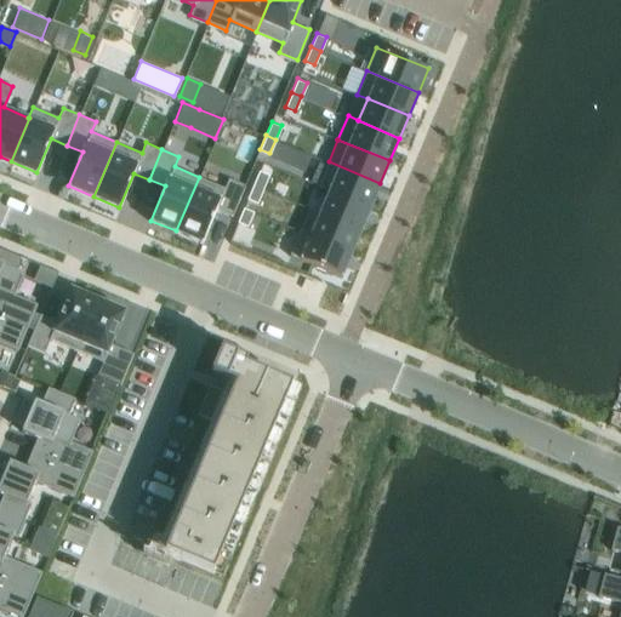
[(329,161),(318,186),(329,190),(330,189),(370,206),(380,183),(329,161)]
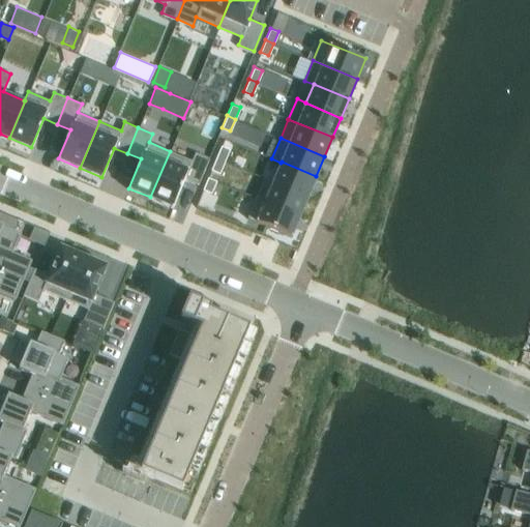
[(221,145),(215,156),(225,160),(230,148),(221,145)]
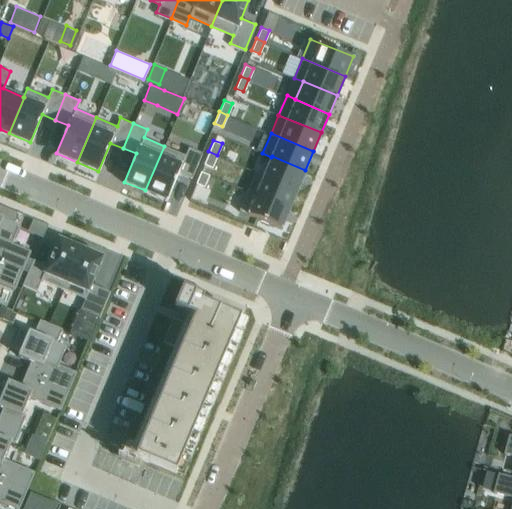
[(164,146),(145,190),(166,199),(178,172),(191,177),(202,152),(188,146),(185,155),(164,146)]
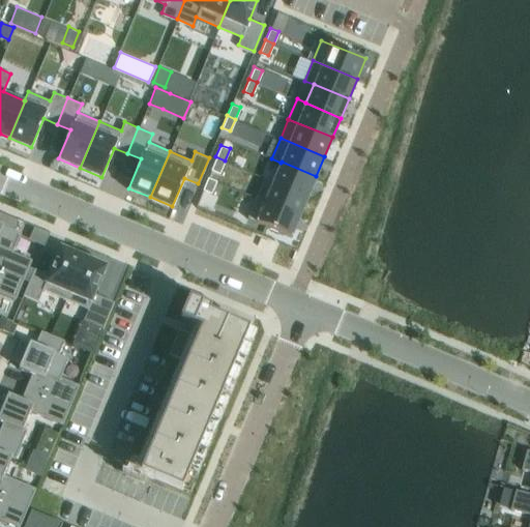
[(215,156),(211,169),(219,172),(225,160),(215,156)]
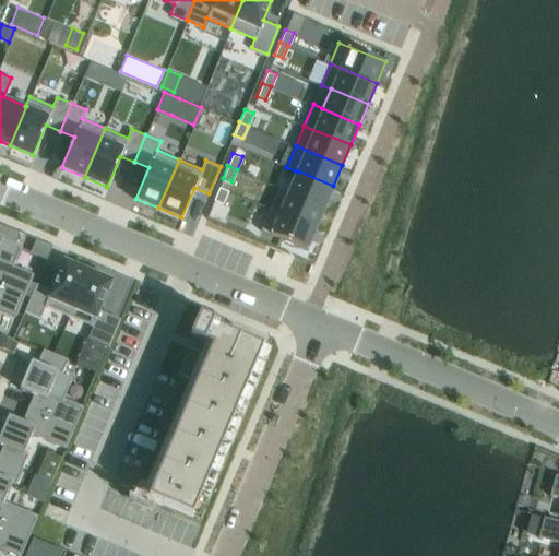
[(288,190),(288,191),(324,206),(333,186),(297,170),(296,172),(288,190)]
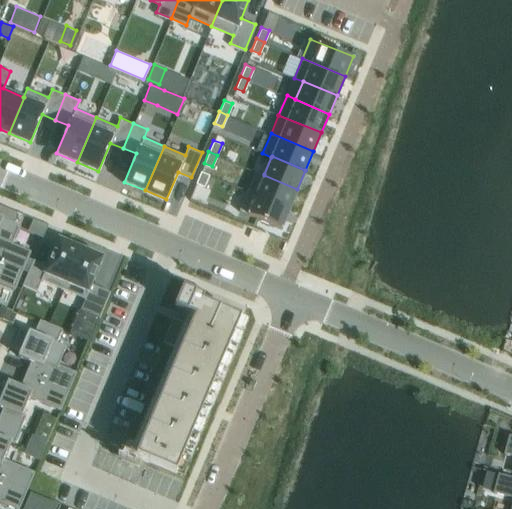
[(200,170),(196,182),(204,185),(209,174),(200,170)]
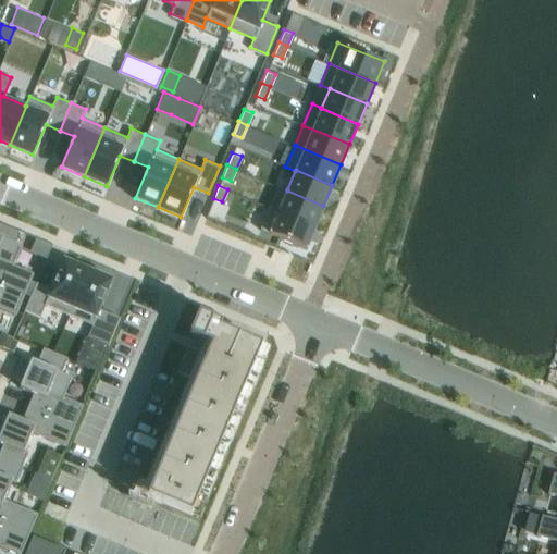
[(277,185),(269,207),(314,226),(323,206),(287,191),(287,189),(277,185)]
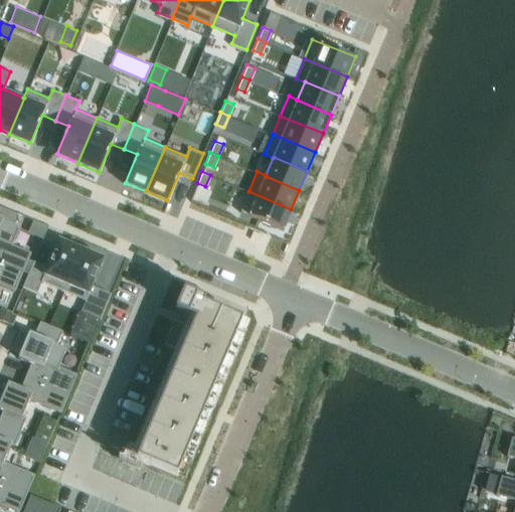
[(248,191),(240,210),(248,214),(283,228),(291,209),(248,191)]
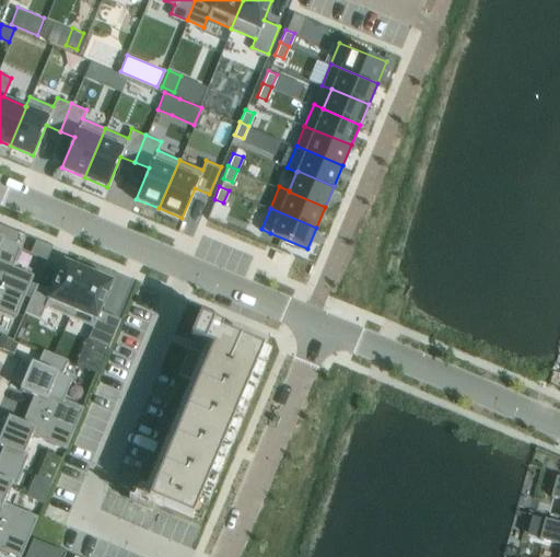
[(0,235),(0,283),(24,294),(33,274),(13,265),(22,244),(0,235)]
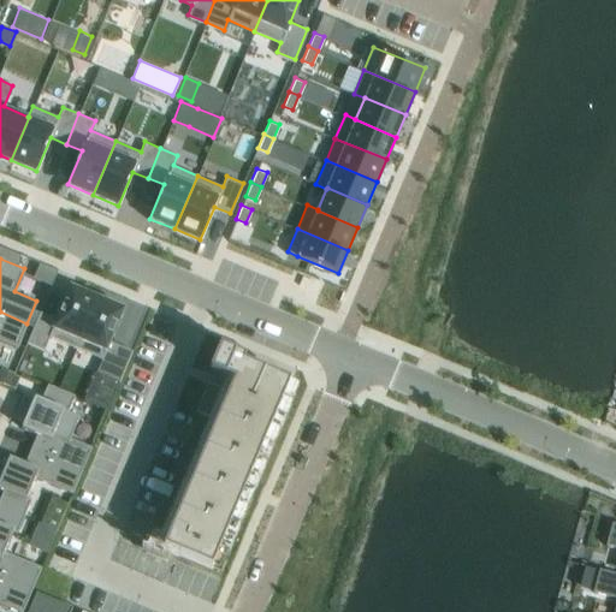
[(40,310),(27,342),(43,348),(49,336),(76,346),(96,296),(70,284),(55,318),(40,310)]
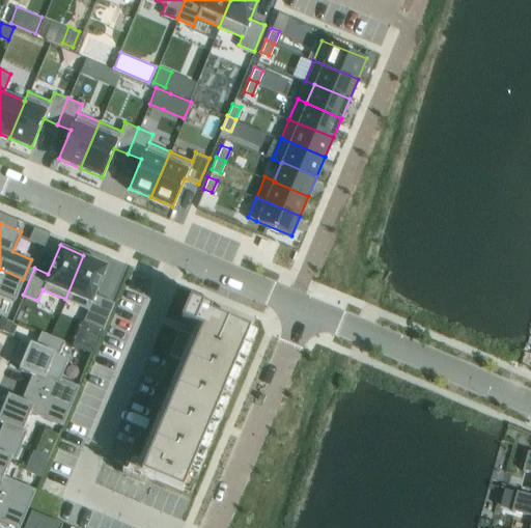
[(83,255),(65,299),(88,309),(94,294),(107,265),(83,255)]
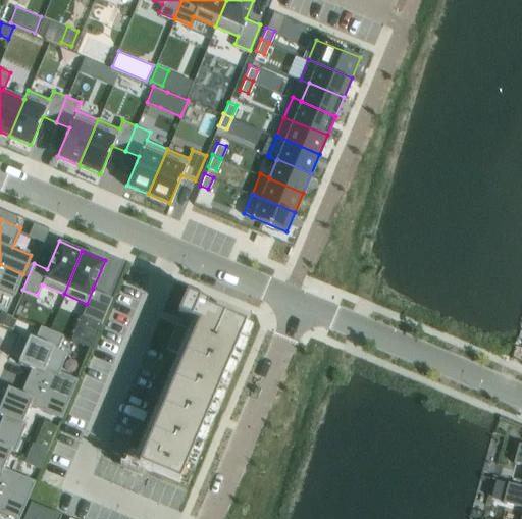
[(0,287),(14,294),(22,274),(0,264),(0,287)]
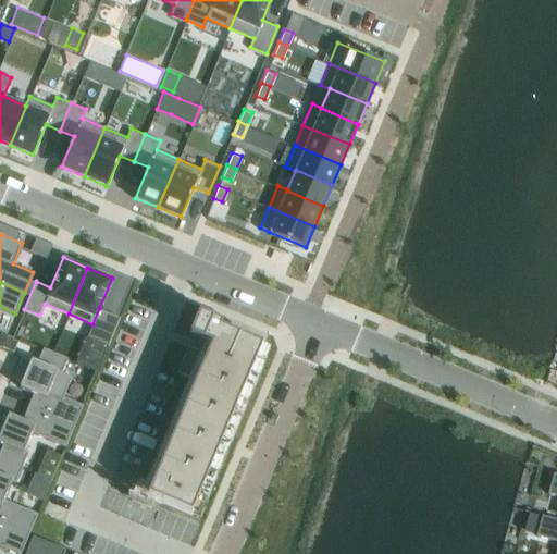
[(104,310),(93,337),(108,344),(120,316),(104,310)]
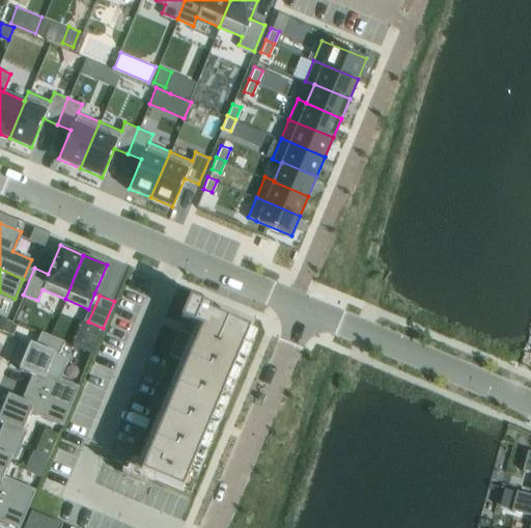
[(127,466),(127,467),(185,491),(252,330),(213,313),(214,309),(190,299),(180,321),(203,330),(143,472),(127,466)]
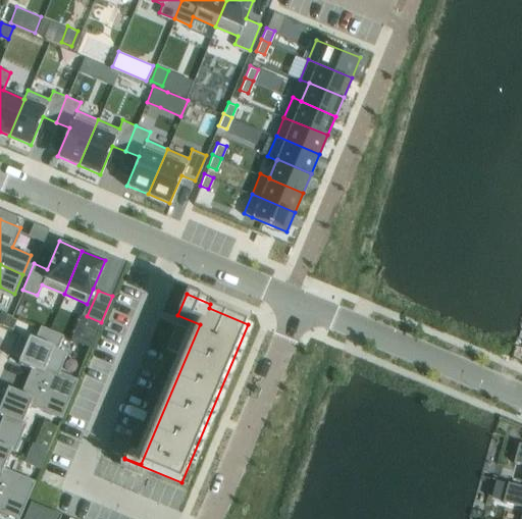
[(29,335),(18,361),(32,367),(25,379),(69,398),(77,378),(46,365),(53,347),(57,349),(63,334),(40,324),(35,338),(29,335)]
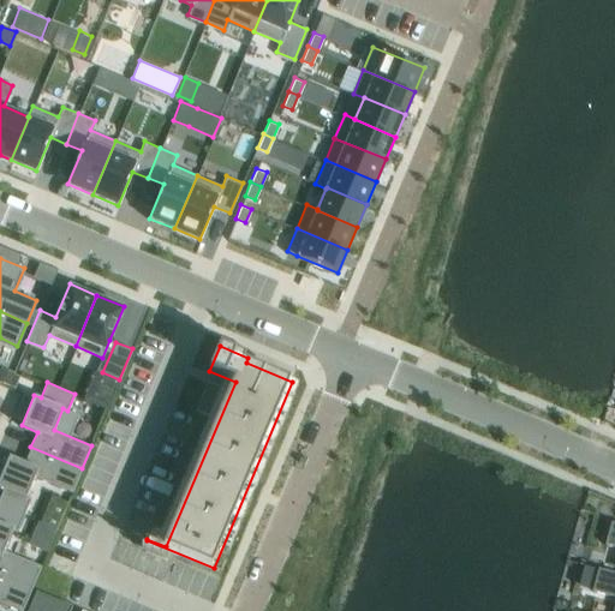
[(210,382),(207,390),(219,396),(224,387),(210,382)]
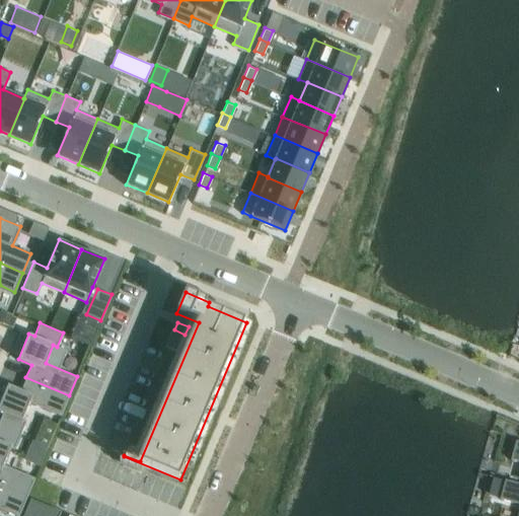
[(174,329),(170,338),(181,343),(184,335),(174,329)]
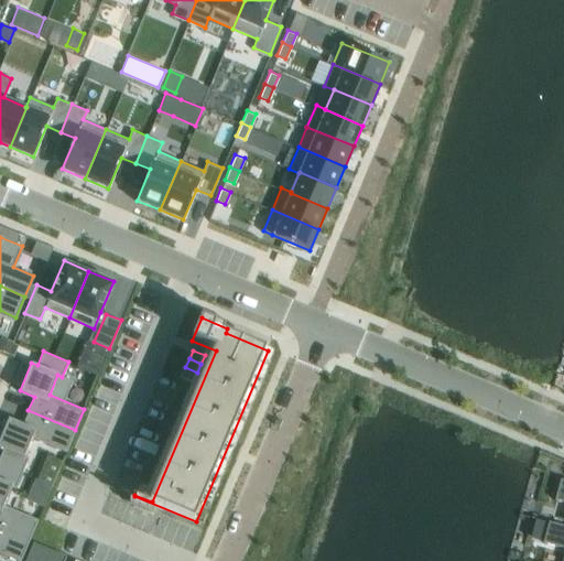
[(185,367),(177,376),(194,381),(197,373),(185,367)]
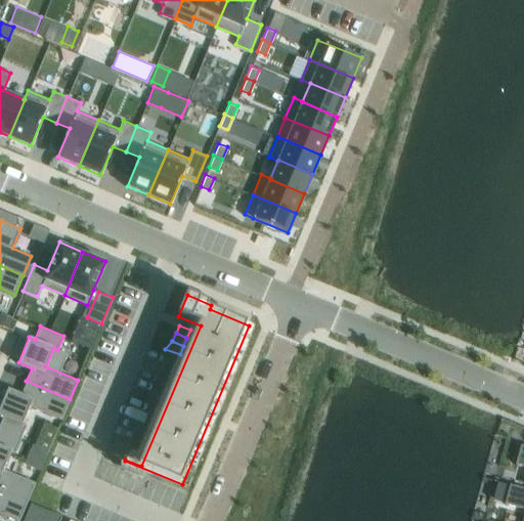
[(7,388),(0,405),(0,415),(2,417),(0,421),(0,429),(20,438),(26,425),(23,423),(30,405),(61,419),(70,399),(26,381),(20,393),(7,388)]
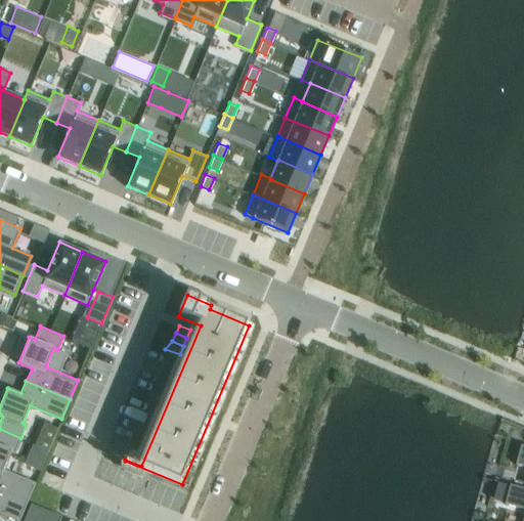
[(0,489),(27,501),(35,481),(3,468),(10,450),(14,452),(20,438),(0,429),(0,489)]
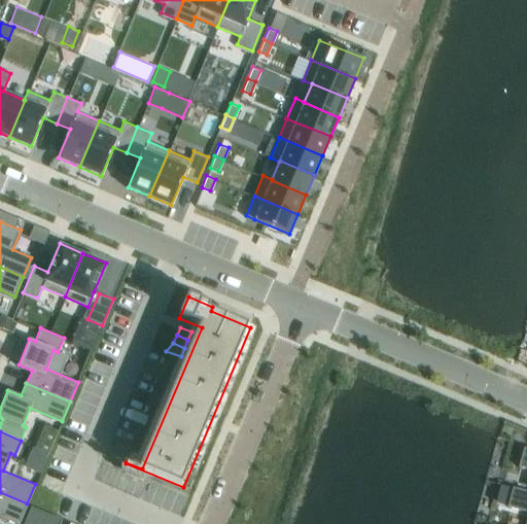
[(526,447),(523,446),(518,465),(526,467),(526,447)]
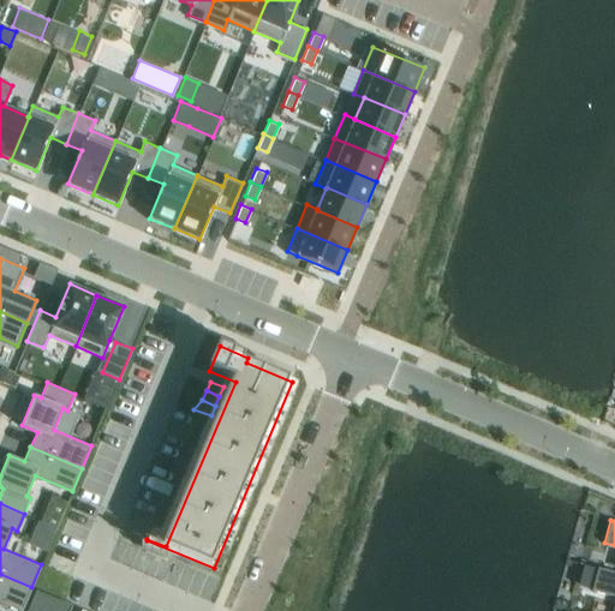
[(614,610),(614,570),(598,567),(591,588),(614,594),(614,609),(614,610)]
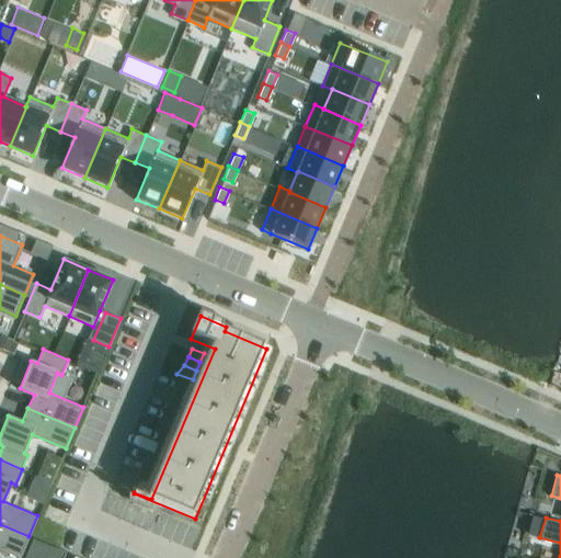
[(0,548),(20,557),(29,536),(0,524),(0,548)]
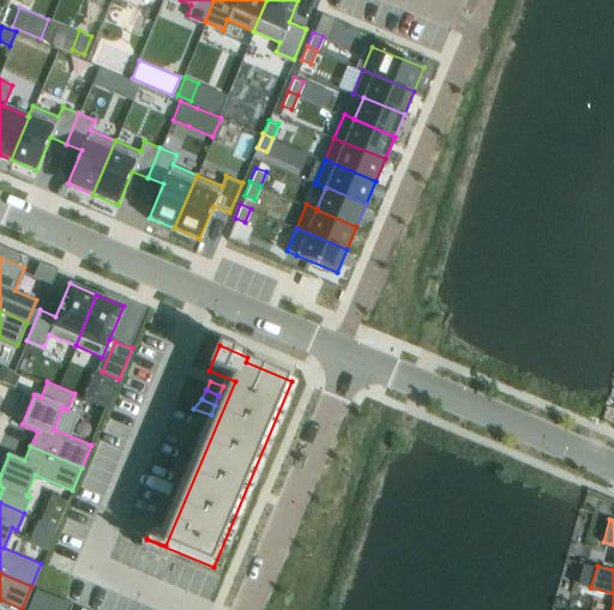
[(67,609),(71,603),(36,589),(26,609),(67,609)]
